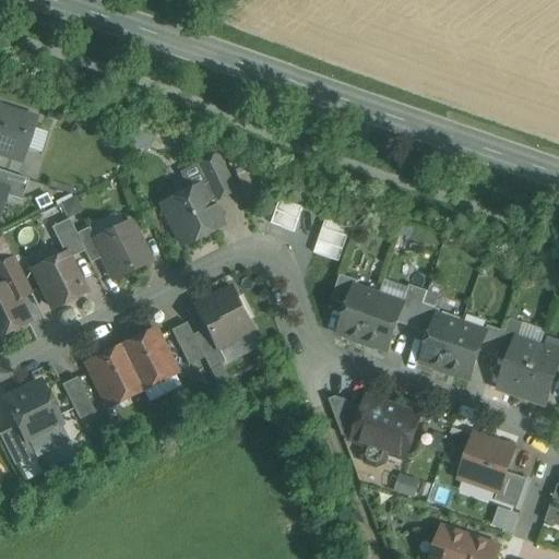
[(0,105),(0,157),(23,165),(38,117),(0,105)]
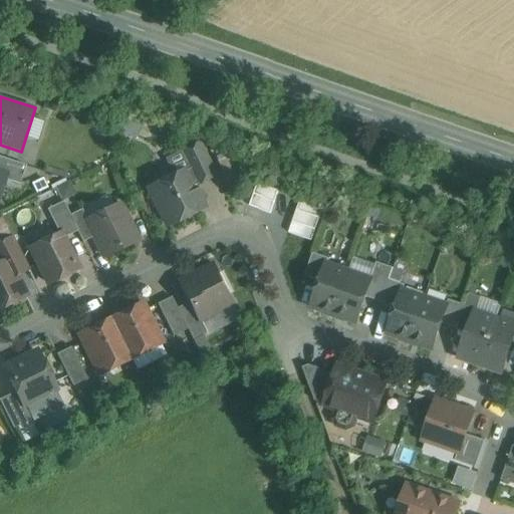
[(199,144),(181,153),(182,154),(197,185),(215,177),(199,144)]
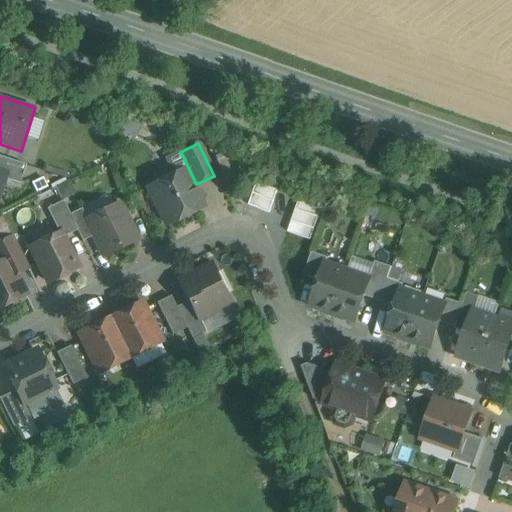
[(181,153),(167,160),(168,161),(175,176),(149,189),(167,225),(202,207),(200,202),(202,201),(203,197),(201,191),(196,190),(194,191),(192,186),(196,184),(181,153)]
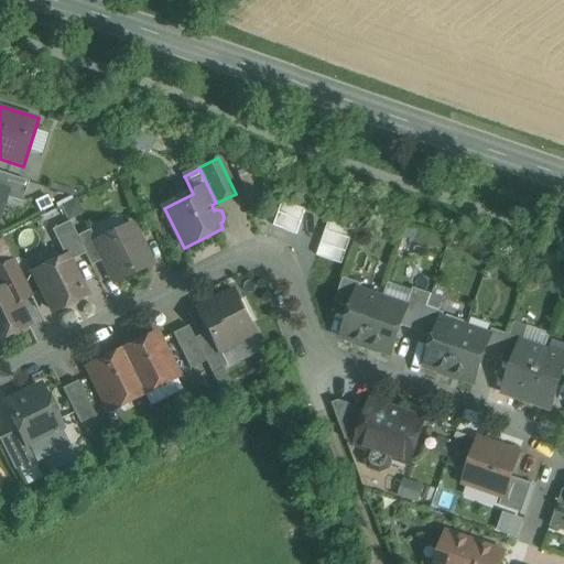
[(29,183),(0,173),(0,188),(8,191),(6,198),(22,203),(29,183)]
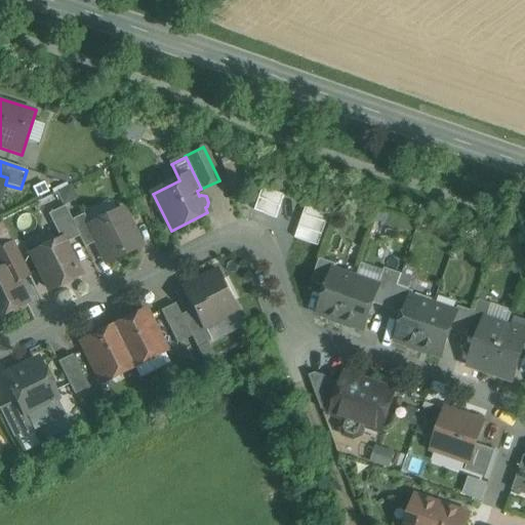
[(70,182),(56,186),(62,202),(75,199),(70,182)]
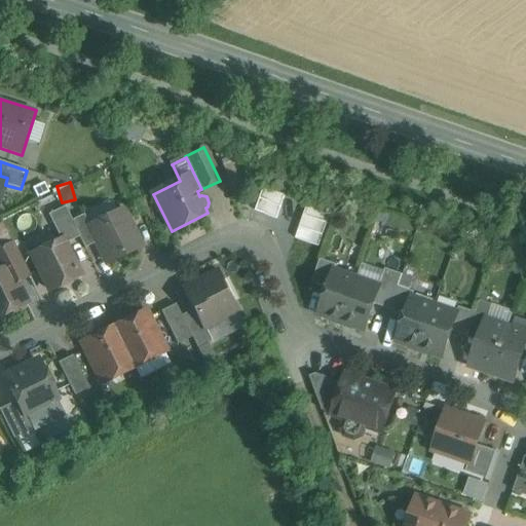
[(277,217),(286,193),(260,185),(253,209),(277,217)]
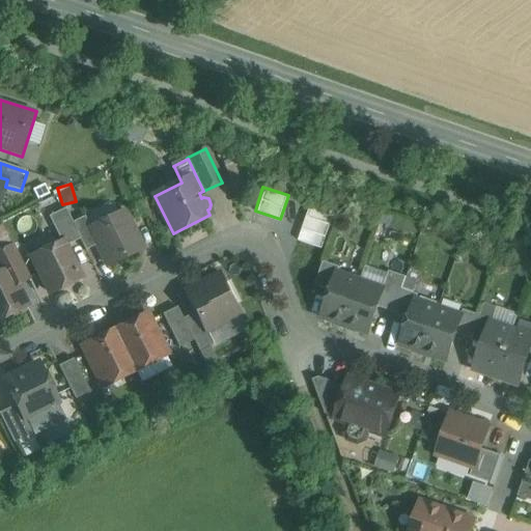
[(323,247),(334,212),(310,203),(298,240),(323,247)]
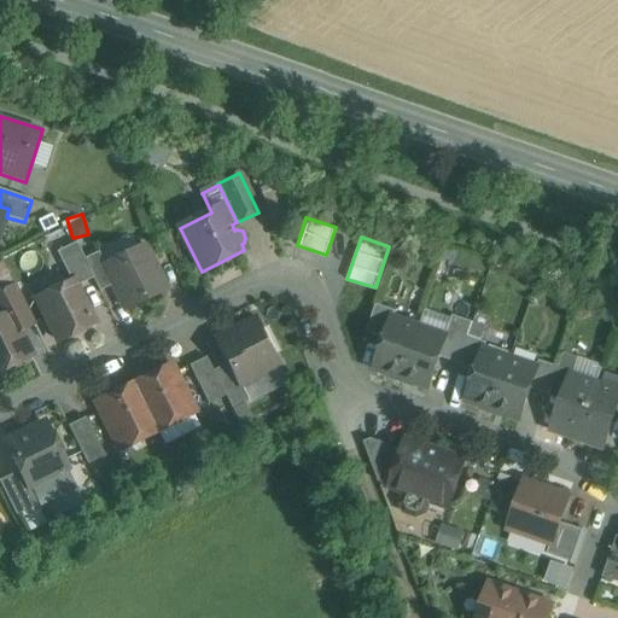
[(76,243),(57,252),(71,283),(73,281),(76,287),(94,279),(85,260),(76,243)]
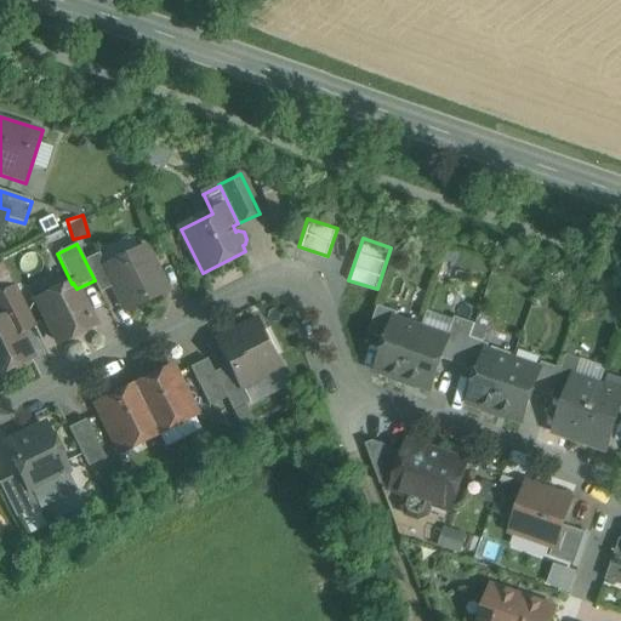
[(106,268),(104,268),(114,286),(125,311),(166,290),(146,249),(106,268)]
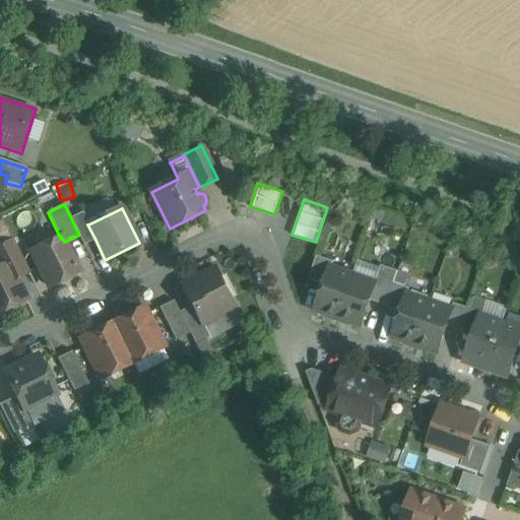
[(88,224),(83,212),(71,218),(79,235),(84,246),(95,240),(87,224),(88,224)]
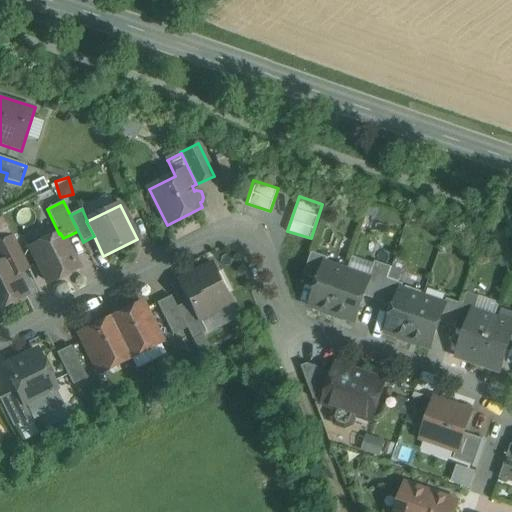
[(0,243),(12,237),(2,218),(0,219),(0,243)]
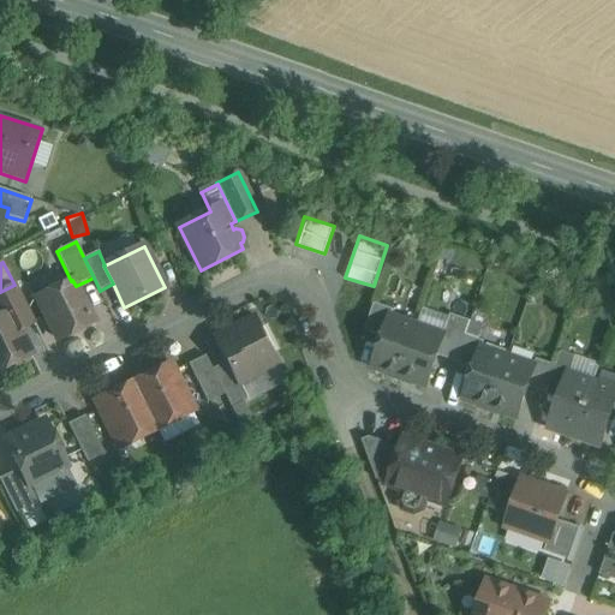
[(71,281),(36,298),(58,340),(94,323),(76,286),(72,280),(71,281)]
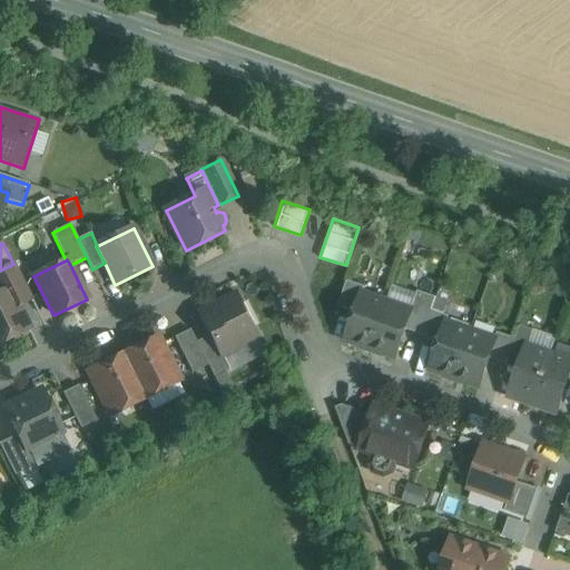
[(0,293),(9,290),(17,306),(31,301),(13,264),(0,271),(0,293)]
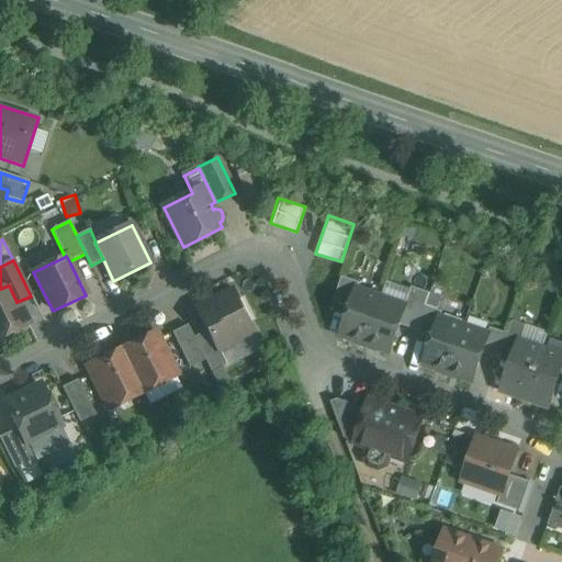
[(360,283),(343,277),(334,302),(350,307),(357,290),(358,290),(360,283)]
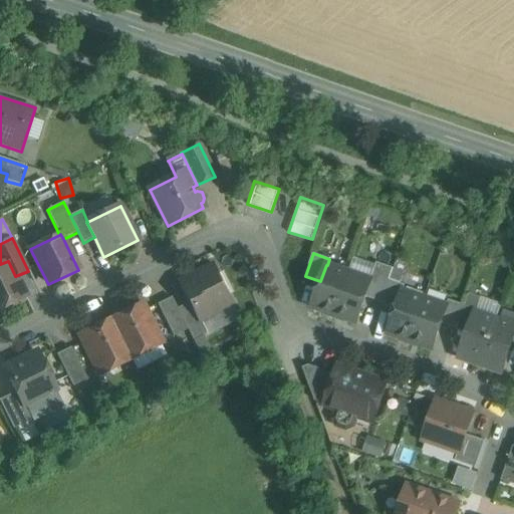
[(0,264),(0,307),(25,296),(15,276),(8,261),(0,264)]
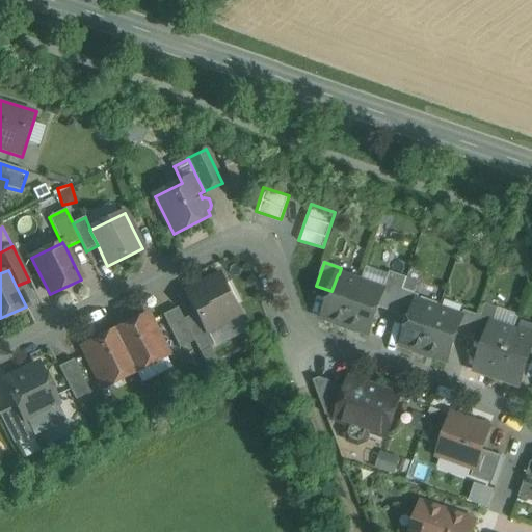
[(390,271),(383,290),(384,290),(379,308),(395,313),(403,289),(407,277),(390,271)]
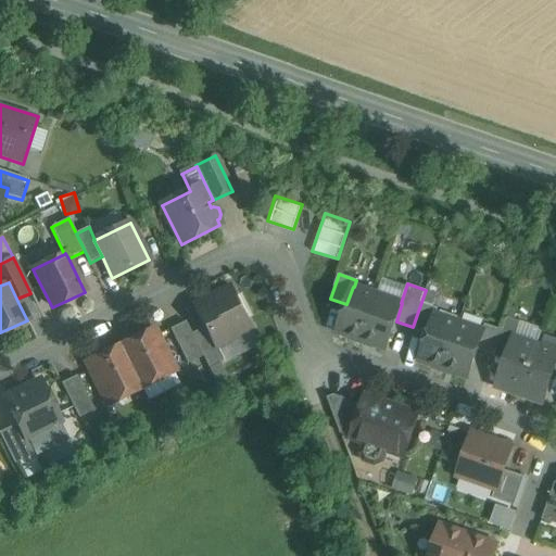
[(232,287),(194,305),(205,327),(216,349),(217,348),(254,329),(232,287)]
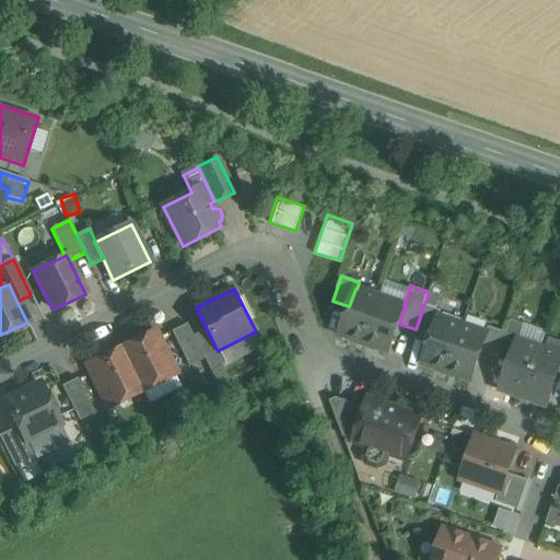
[(357,289),(356,289),(349,306),(339,334),(364,342),(381,298),(357,289)]
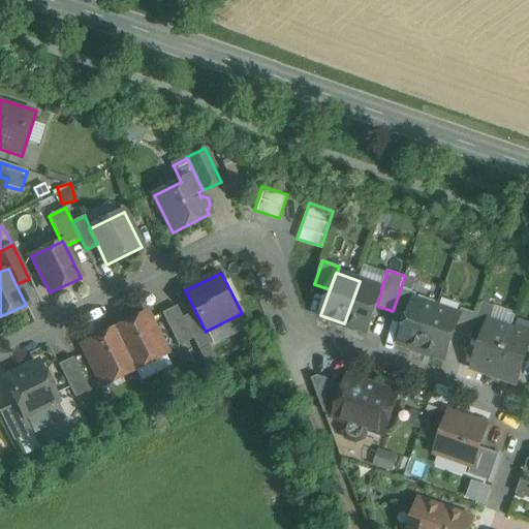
[(360,281),(344,323),(368,332),(377,306),(382,288),(381,288),(360,281)]
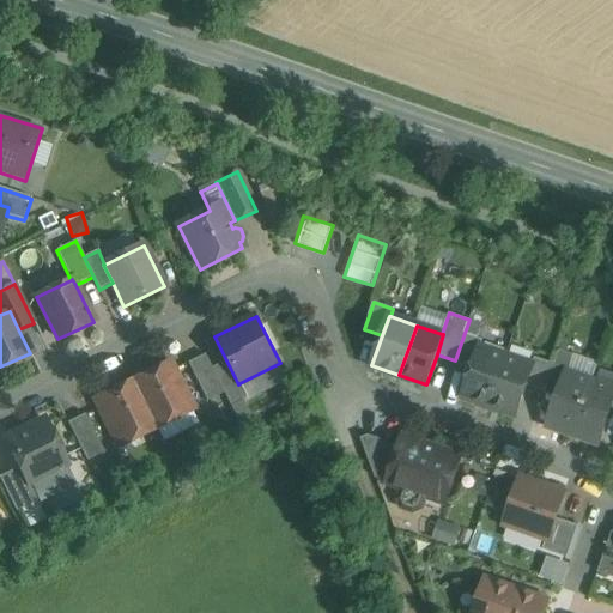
[(465,333),(455,360),(473,366),(479,347),(480,347),(484,340),(465,333)]
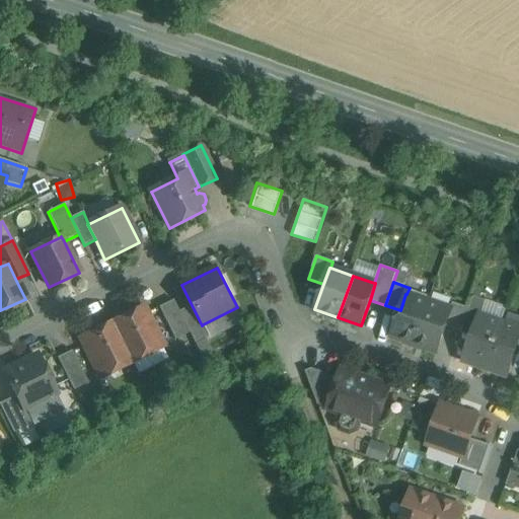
[(406,294),(405,294),(400,310),(391,337),(415,344),(429,302),(406,294)]
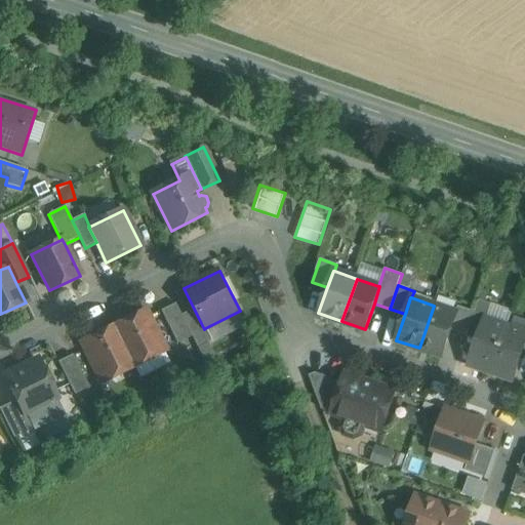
[(475,312),(469,330),(480,334),(486,319),(487,319),(492,304),(480,299),(475,312)]
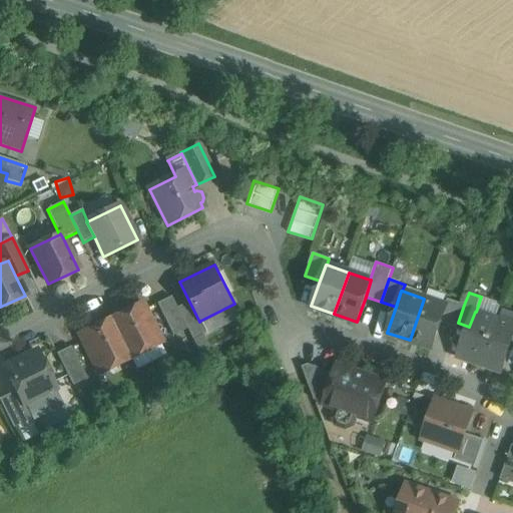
[(171,297),(157,304),(173,337),(187,330),(177,308),(171,297)]
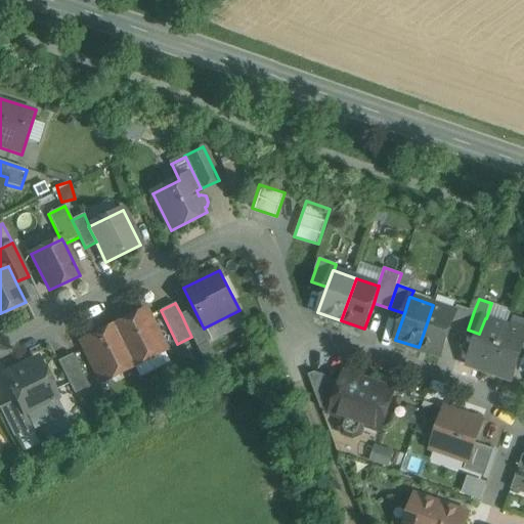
[(455,312),(433,305),(419,347),(441,355),(450,330),(456,313),(455,312)]
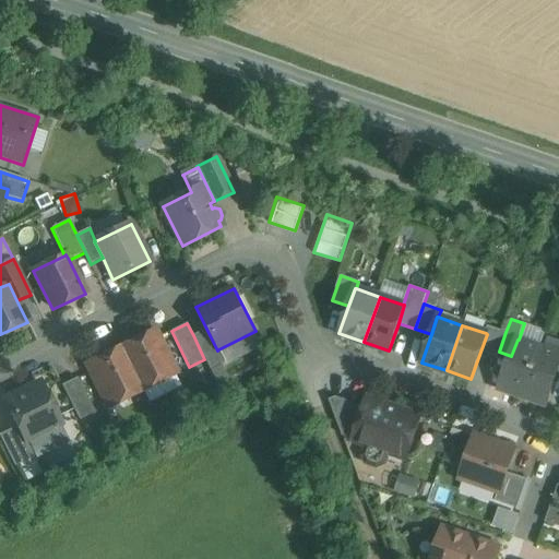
[(506,332),(488,326),(486,333),(487,334),(480,352),(497,357),(499,352),(506,332)]
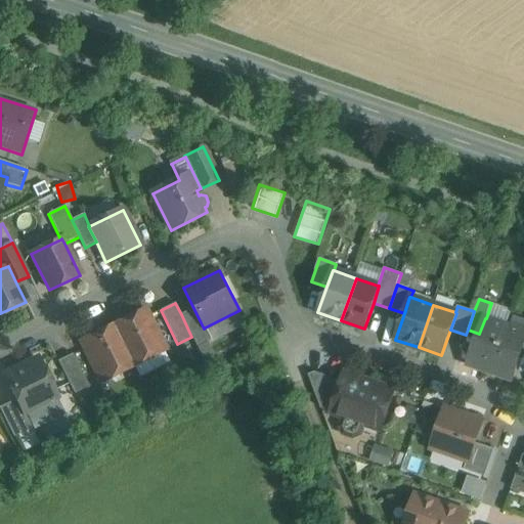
[(193,308),(181,314),(191,337),(197,348),(211,341),(205,328),(204,329),(193,308)]
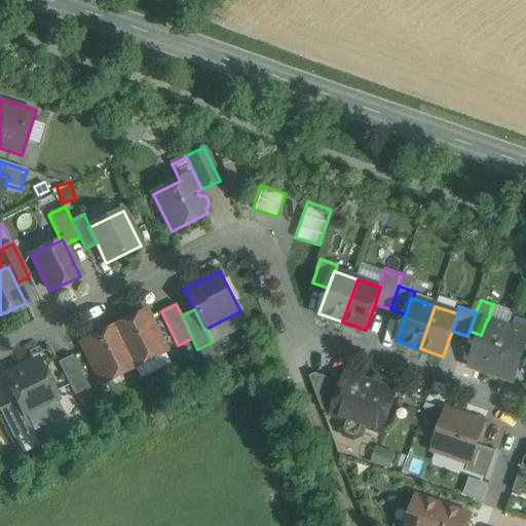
[(144,312),(114,328),(134,367),(163,351),(144,312)]
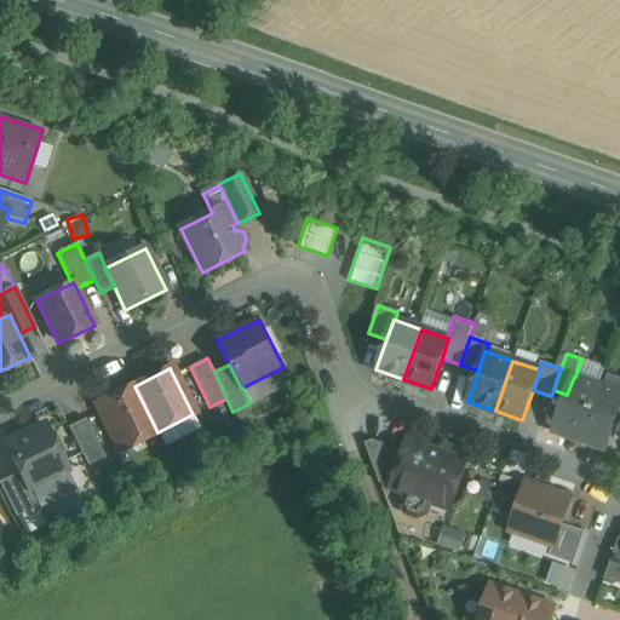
[(575,377),(574,377),(567,395),(555,432),(580,441),(600,385),(575,377)]
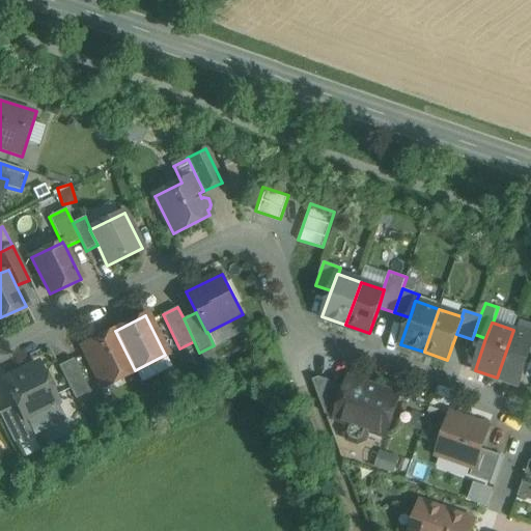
[(530,336),(513,330),(497,378),(519,385),(529,354),(530,347),(530,336)]
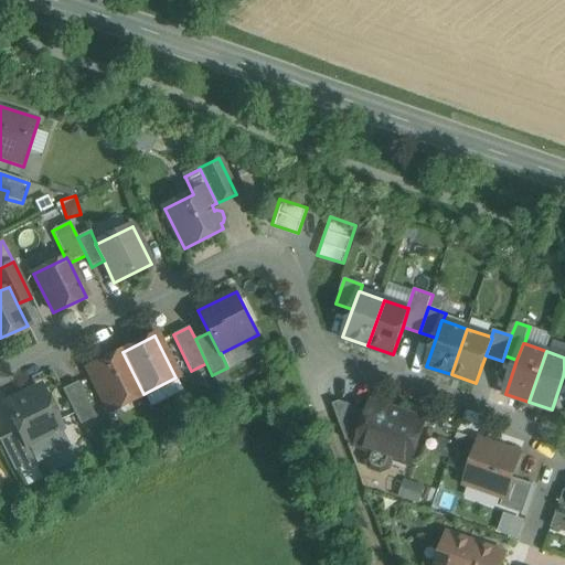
[(123,352),(89,369),(110,411),(144,394),(123,352)]
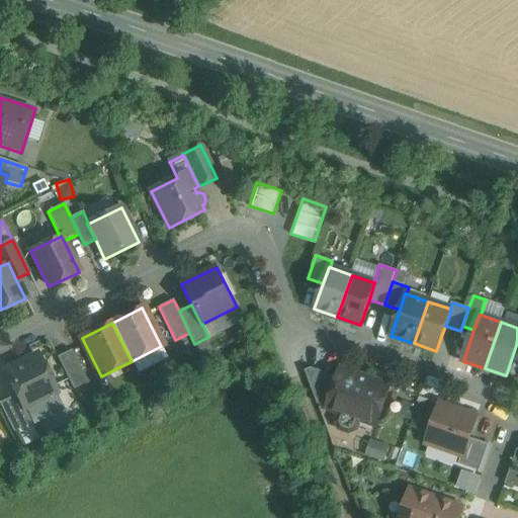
[(88,382),(72,350),(57,357),(73,390),(88,382)]
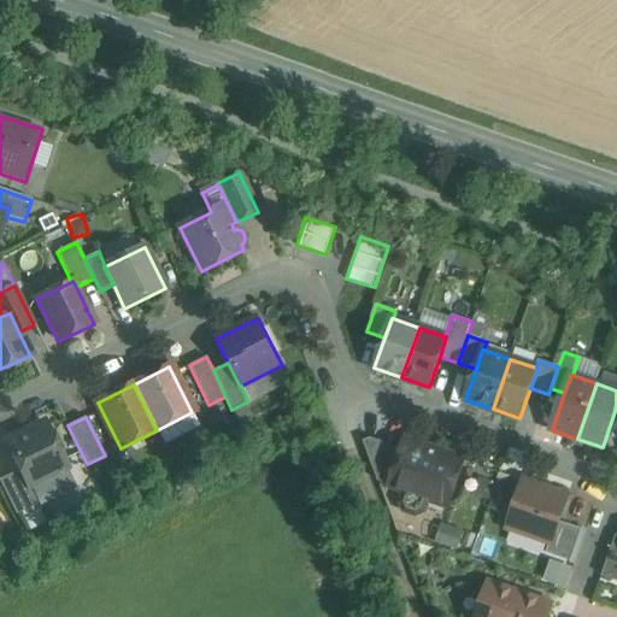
[(75,486),(45,423),(6,442),(21,470),(29,488),(30,487),(39,504),(75,486)]
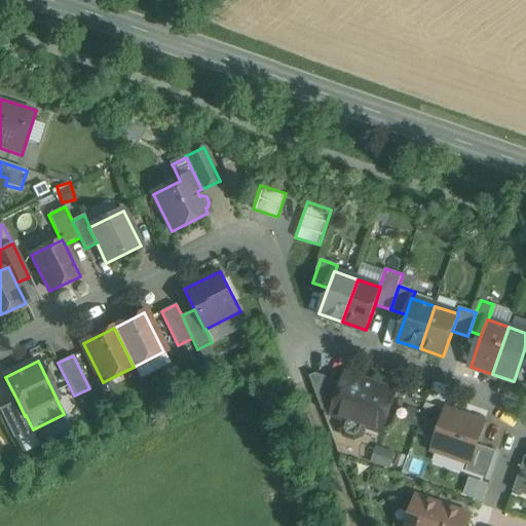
[(343,383),(316,374),(310,376),(323,411),(333,414),(343,383)]
